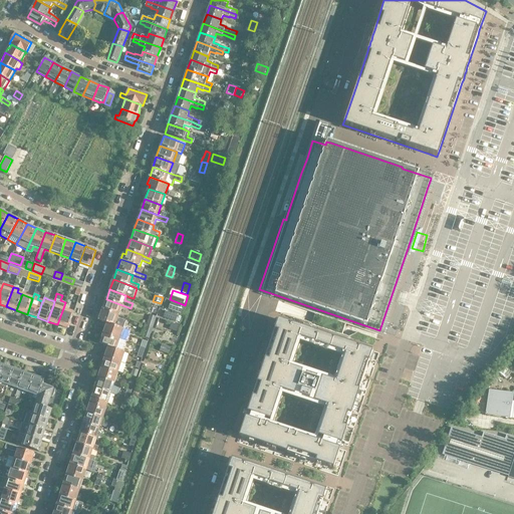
[(106,299),(102,310),(118,316),(122,305),(106,299)]
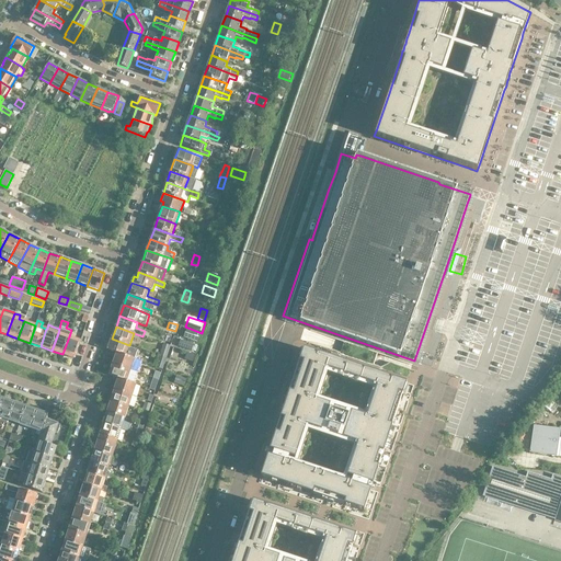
[(202,334),(189,330),(186,338),(198,342),(202,334)]
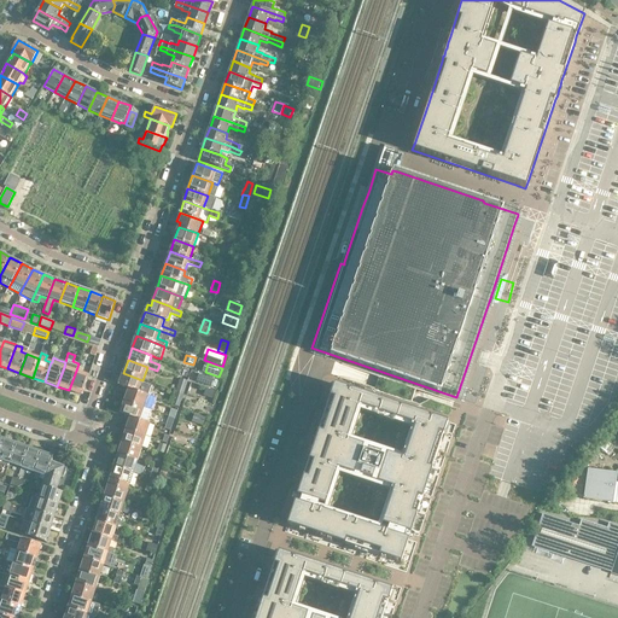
[(76,371),(69,390),(82,395),(85,386),(88,375),(85,374),(76,371)]
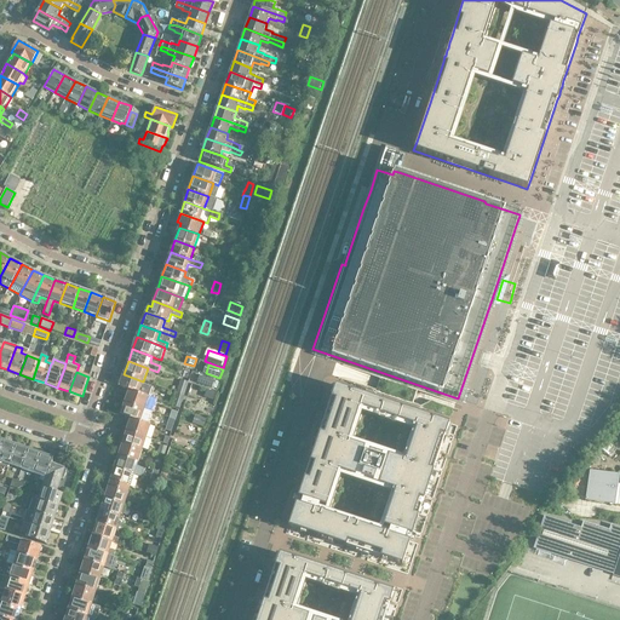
[(124,374),(119,388),(137,394),(138,392),(149,397),(150,395),(154,385),(143,382),(124,374)]
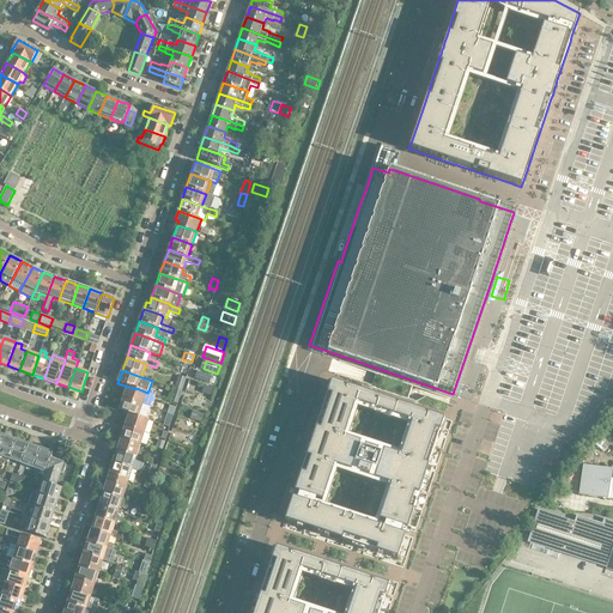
[(212,376),(198,371),(195,377),(210,383),(212,376)]
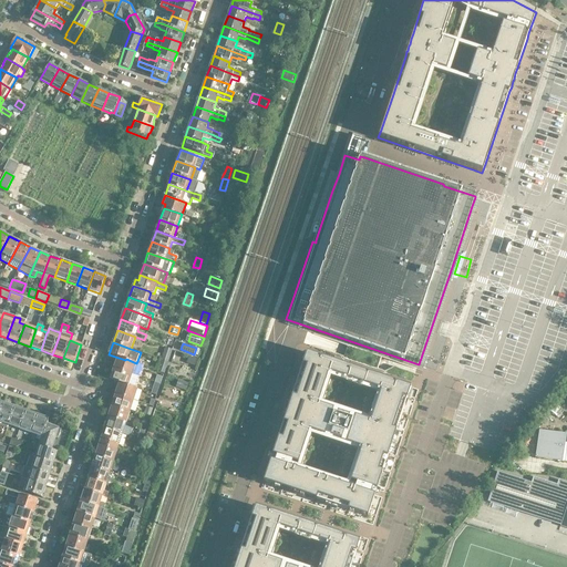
[(162,360),(168,362),(173,351),(166,349),(162,360)]
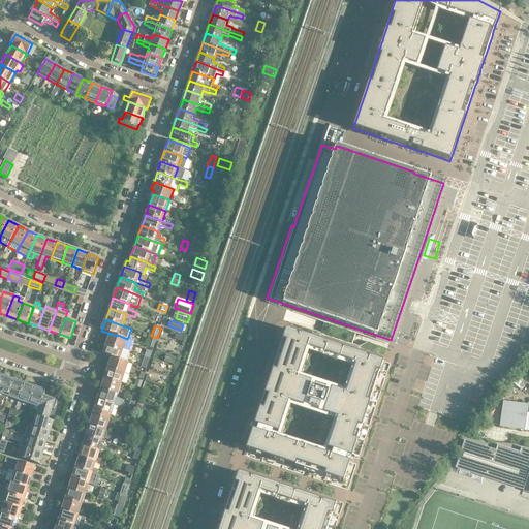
[(269,381),(267,387),(265,393),(254,425),(246,449),(343,483),(349,462),(351,457),(364,419),(365,415),(368,408),(369,403),(383,362),(286,329),(270,376),(269,381)]
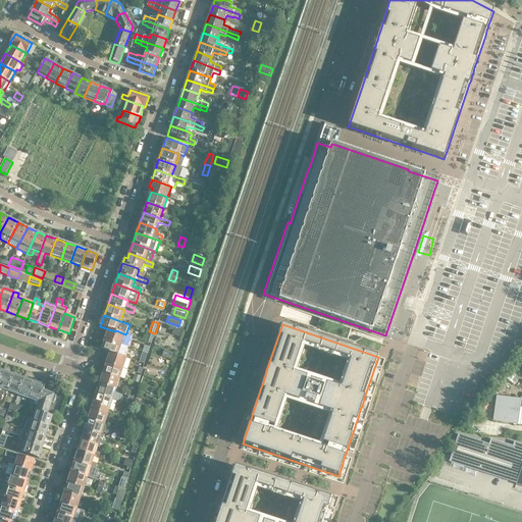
[(109,328),(105,338),(121,345),(125,334),(116,330),(115,331),(109,328)]
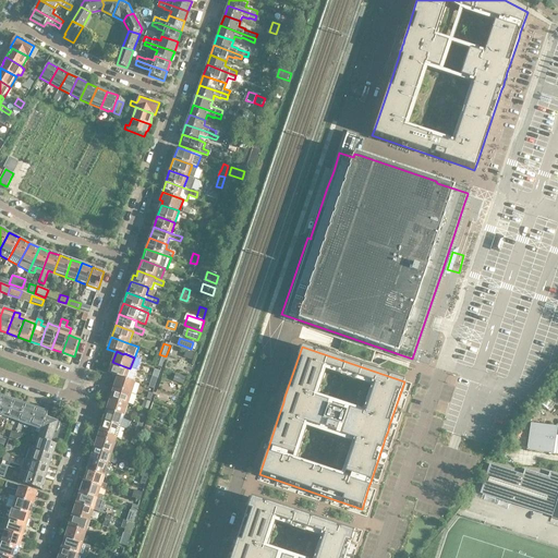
[(159,354),(156,364),(162,367),(166,356),(159,354)]
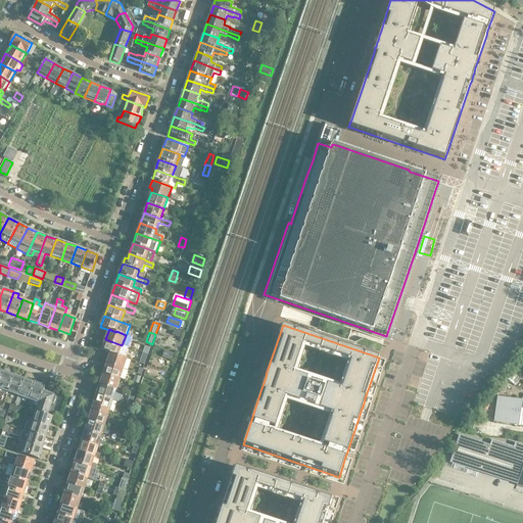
[(105,339),(101,349),(110,352),(117,355),(125,358),(129,347),(122,345),(105,339)]
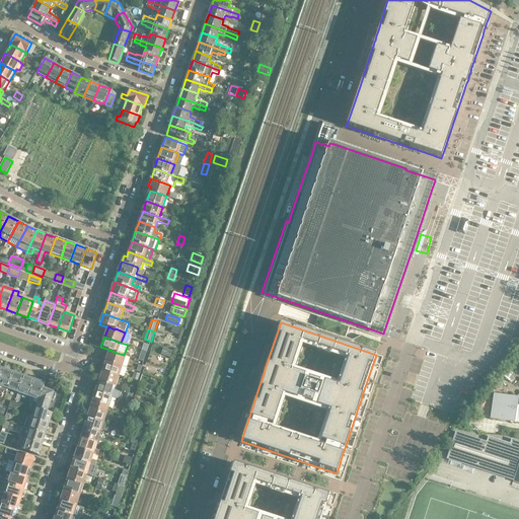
[(172,351),(164,348),(161,354),(170,357),(172,351)]
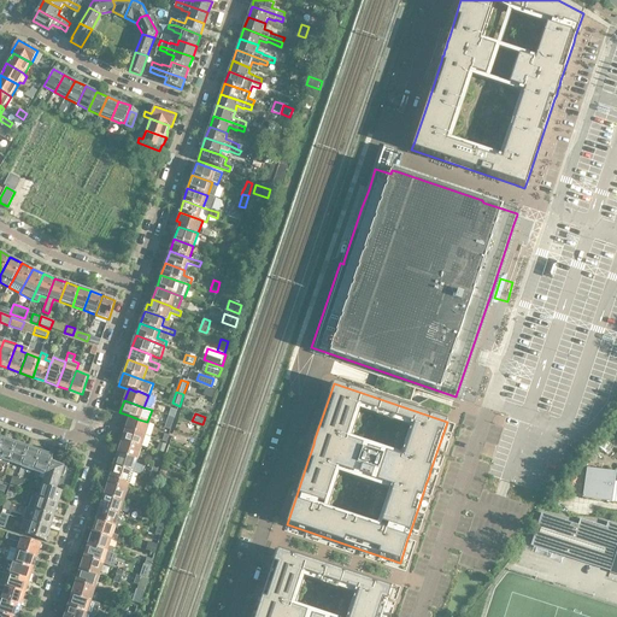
[(130,416),(125,429),(146,436),(150,423),(139,419),(130,416)]
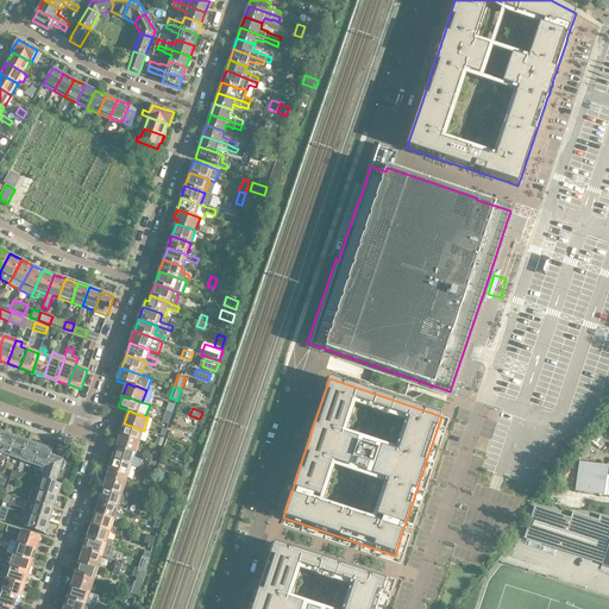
[(163,422),(169,425),(173,413),(168,412),(167,410),(163,422)]
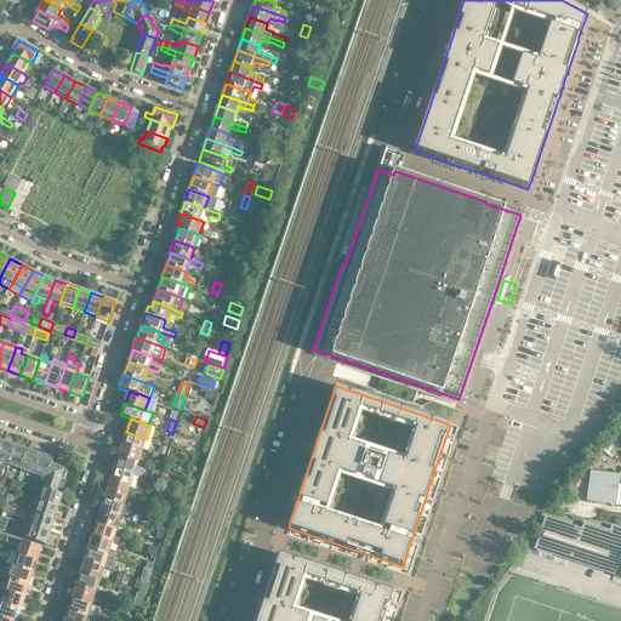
[(147,439),(126,432),(123,444),(142,451),(147,439)]
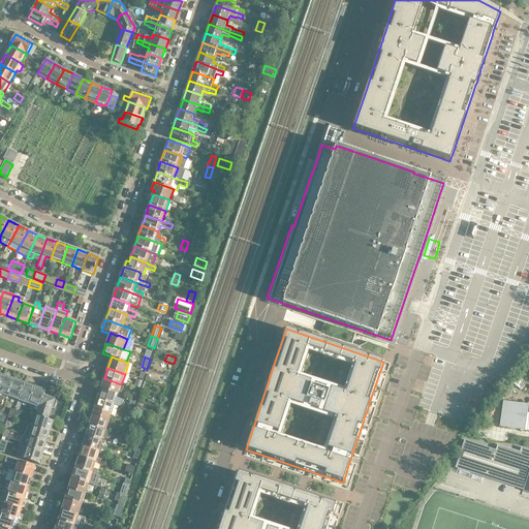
[(517,375),(511,381),(518,387),(523,380),(517,375)]
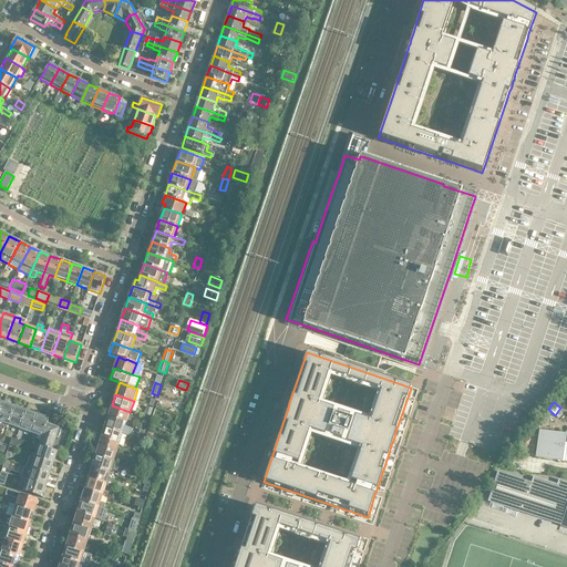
[(3,403),(0,413),(0,425),(7,429),(9,425),(14,408),(3,403)]
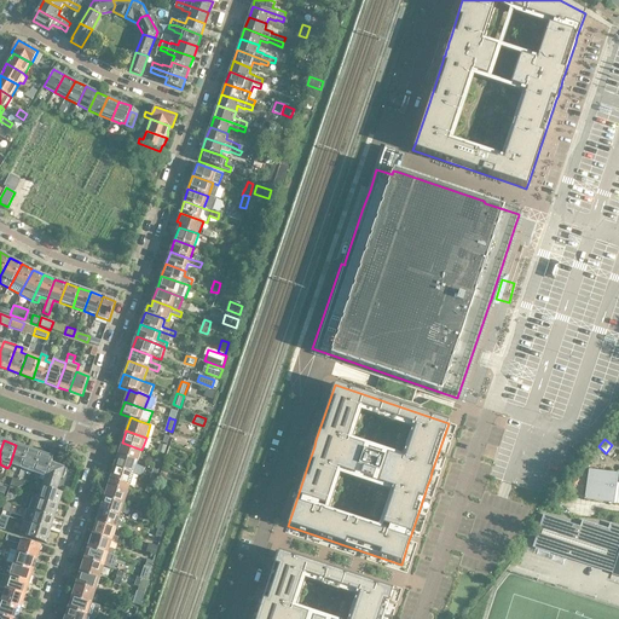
[(122,443),(119,456),(138,462),(142,450),(122,443)]
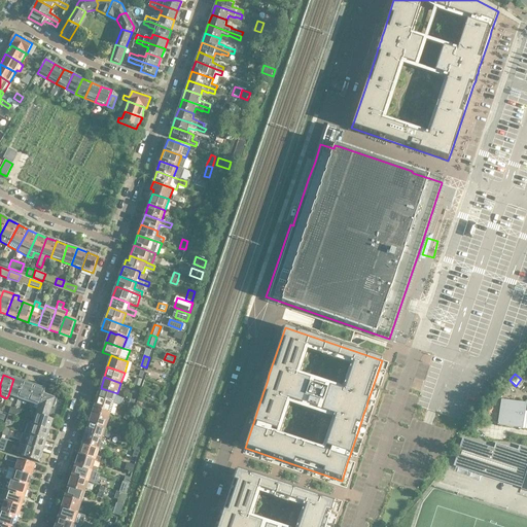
[(13,379),(8,395),(18,399),(24,382),(13,379)]
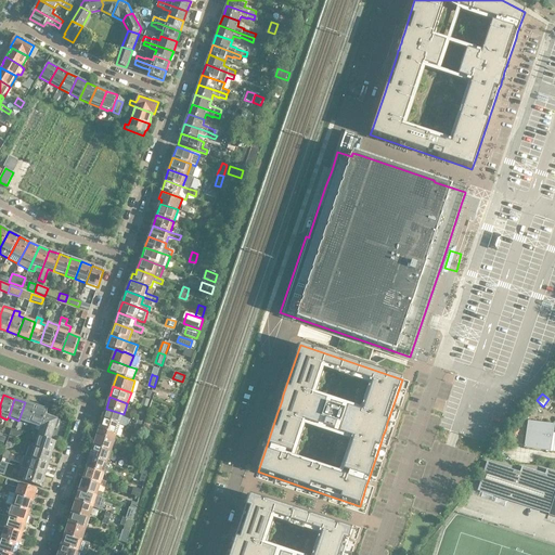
[(25,402),(18,421),(30,424),(36,407),(25,402)]
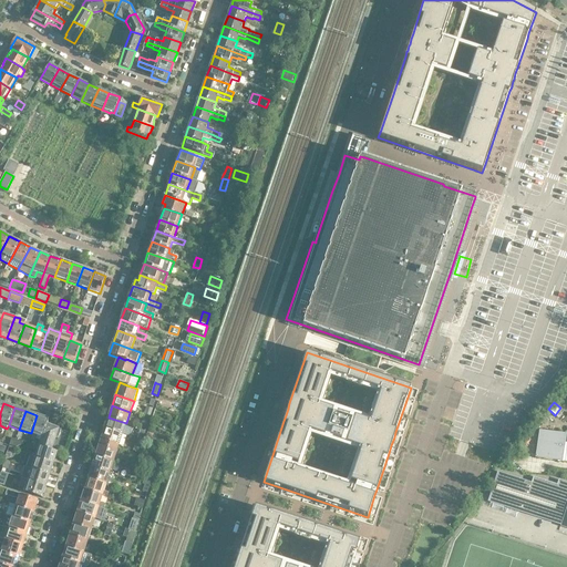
[(48,419),(37,415),(31,433),(37,435),(35,440),(40,441),(47,424),(48,419)]
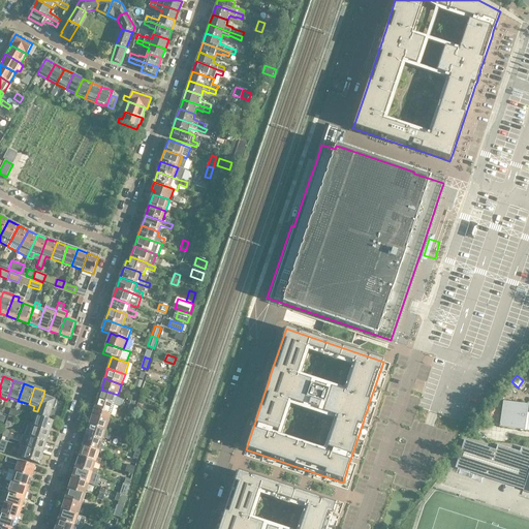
[(101,390),(97,400),(115,405),(118,395),(101,390)]
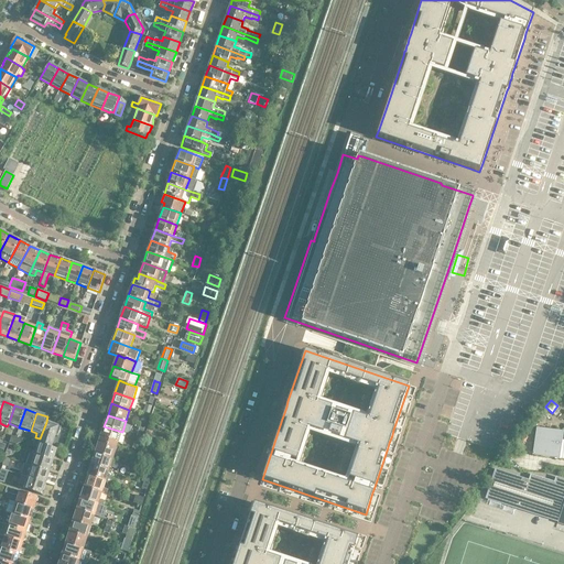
[(60,427),(46,422),(39,443),(51,447),(55,434),(57,434),(60,427)]
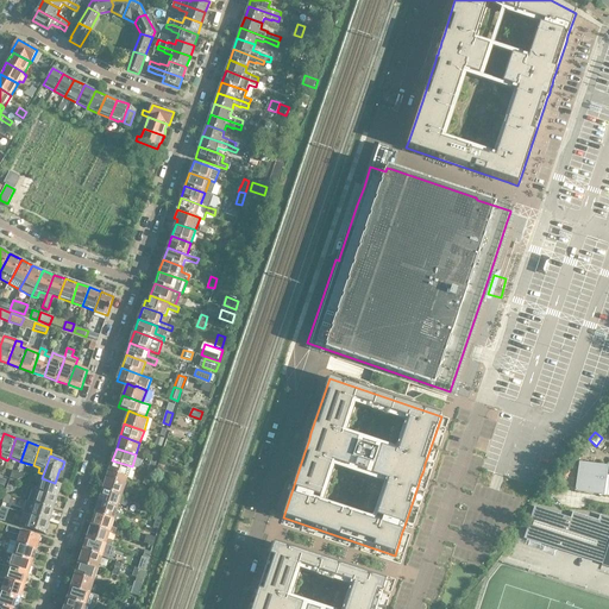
[(112,460),(108,475),(127,481),(132,466),(112,460)]
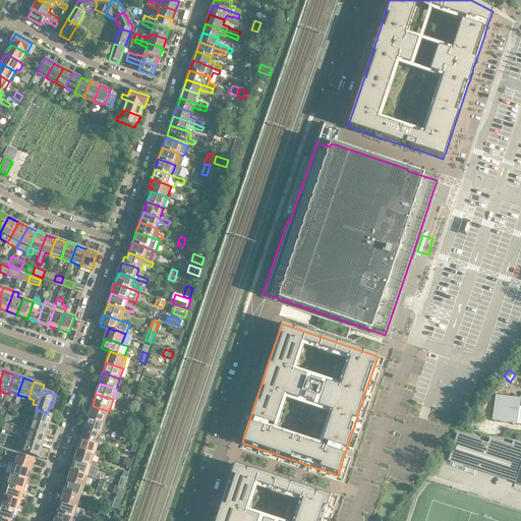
[(143,398),(137,396),(135,402),(141,404),(143,398)]
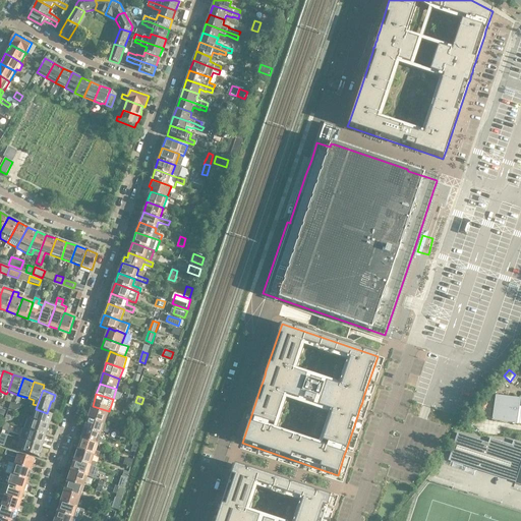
[(491,421),(520,424),(520,399),(496,396),(491,421)]
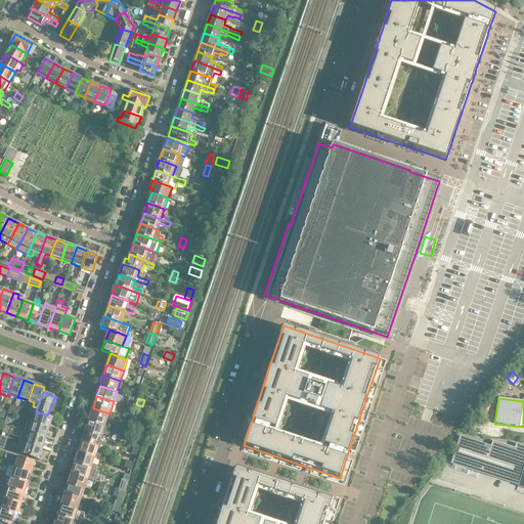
[(128,418),(132,407),(127,405),(124,417),(128,418)]
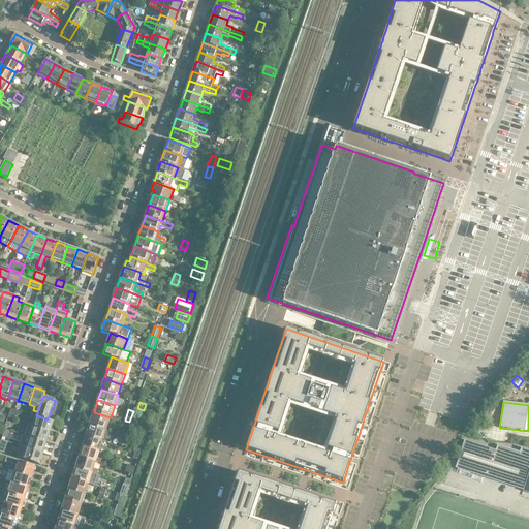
[(94,412),(89,425),(106,431),(111,417),(94,412)]
